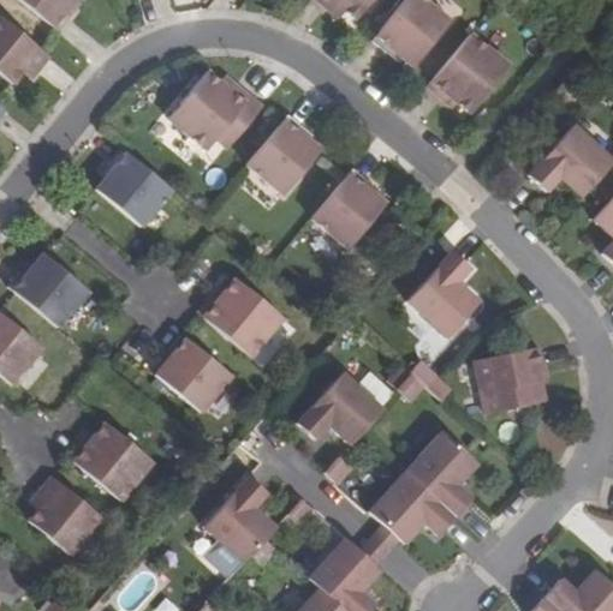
[(23,0),(59,29),(72,15),(67,11),(76,1),(77,0),(23,0)]
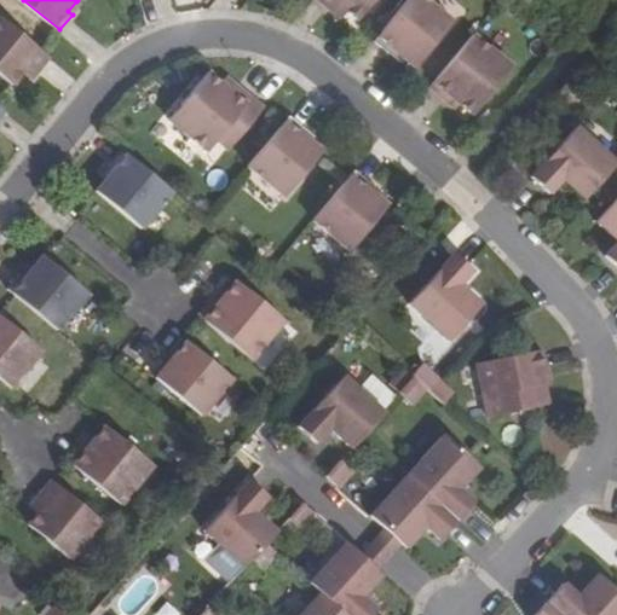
[(359,18),(374,0),(322,0),(330,7),(336,0),(339,0),(349,9),(359,18)]
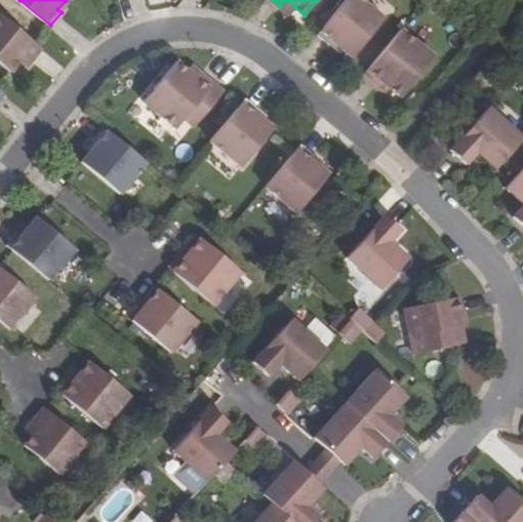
[(285,0),(280,6),(290,14),(295,7),(287,0),(285,0)]
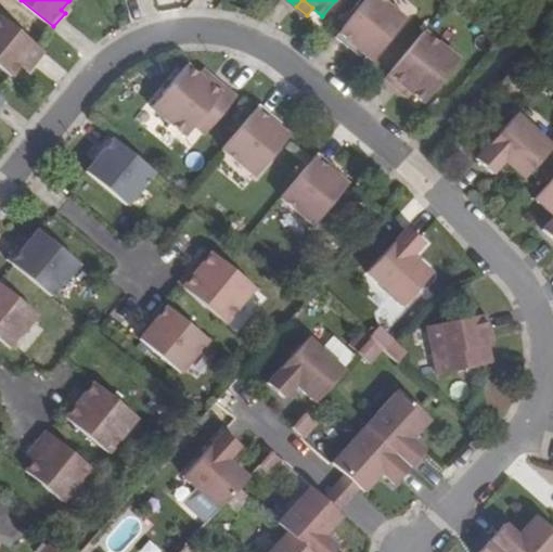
[(407,16),(386,0),(364,0),(336,35),(349,46),(354,41),(362,49),(372,58),(407,16)]
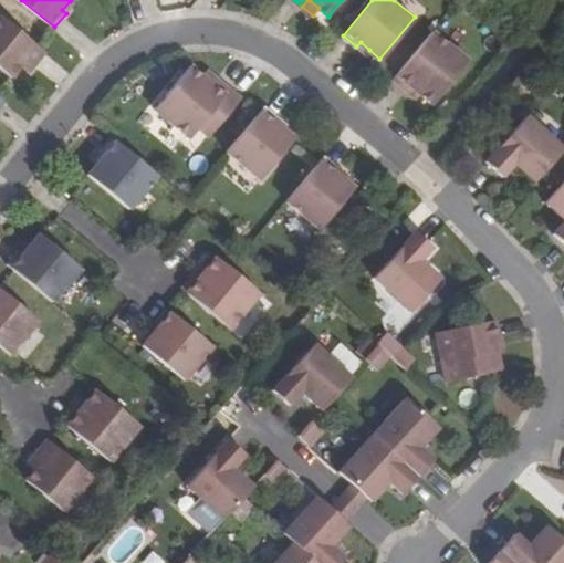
[(62,10),(66,13),(74,4),(70,1),(62,10)]
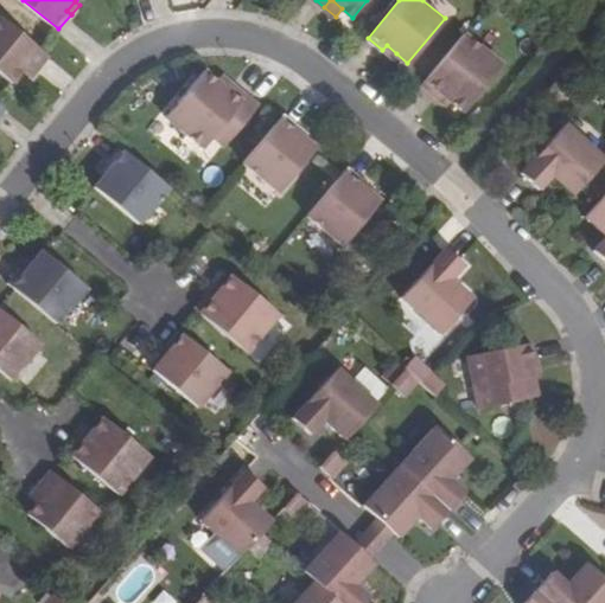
[(0,69),(14,81),(25,69),(29,64),(37,70),(50,55),(0,12),(0,69)]
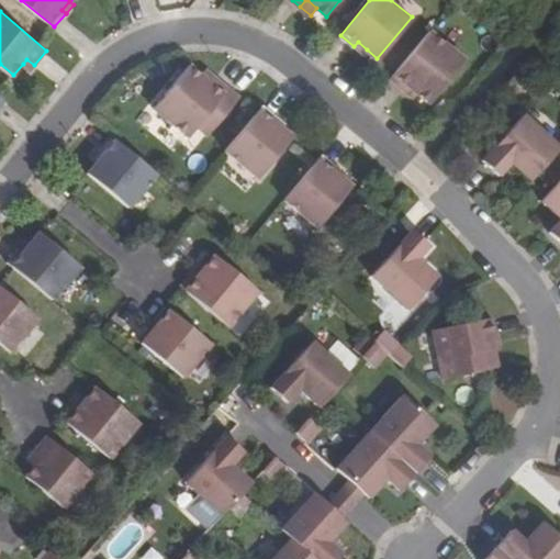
[(462,59),(428,32),(391,77),(405,88),(409,84),(428,100),(462,59)]
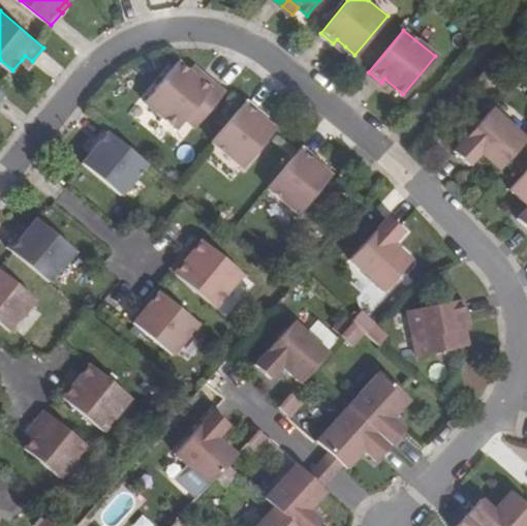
[(337,39),(333,43),(342,51),(345,47),(337,39)]
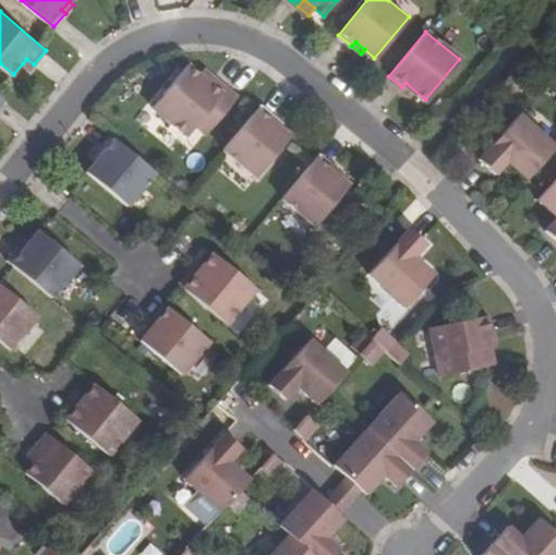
[(23,63),(29,69),(34,64),(26,59),(23,63)]
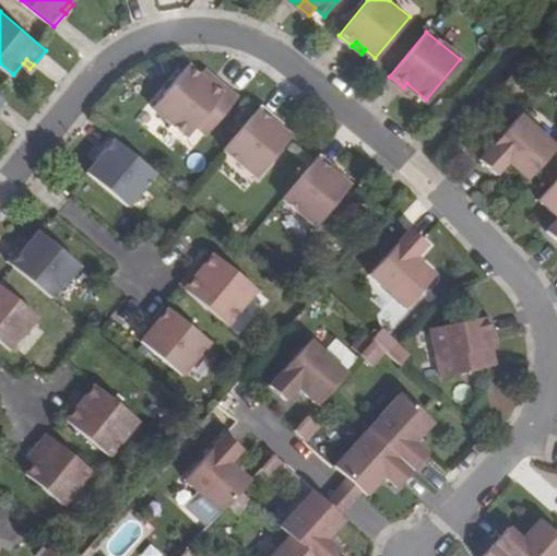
[(239,95),(214,74),(210,79),(201,72),(189,62),(153,106),(189,134),(198,123),(209,132),(239,95)]
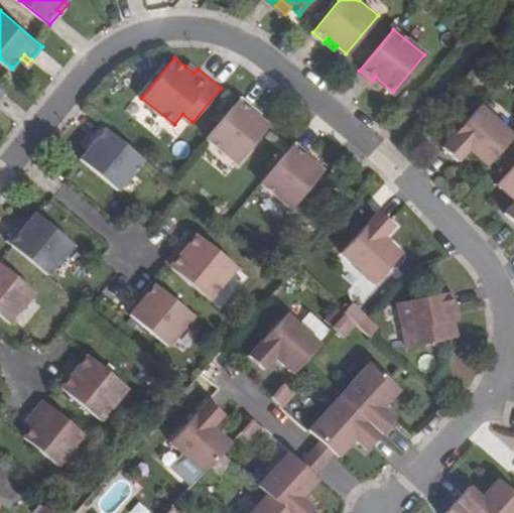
[(194,73),(198,69),(189,61),(185,67),(194,73)]
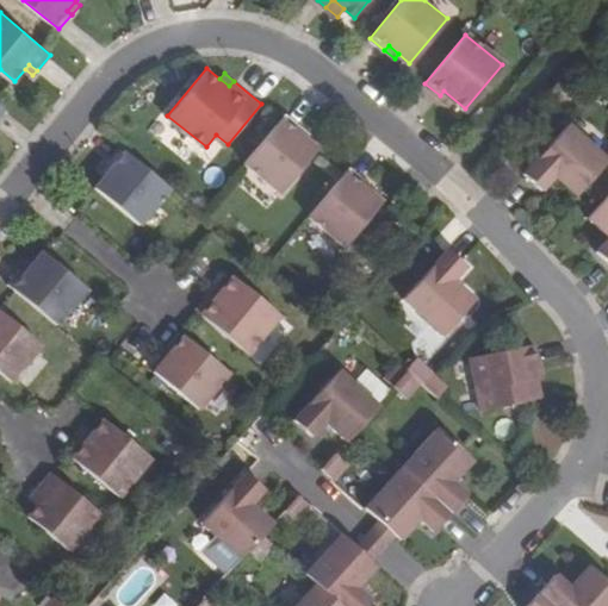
[(575,86),(563,76),(550,92),(560,101),(575,86)]
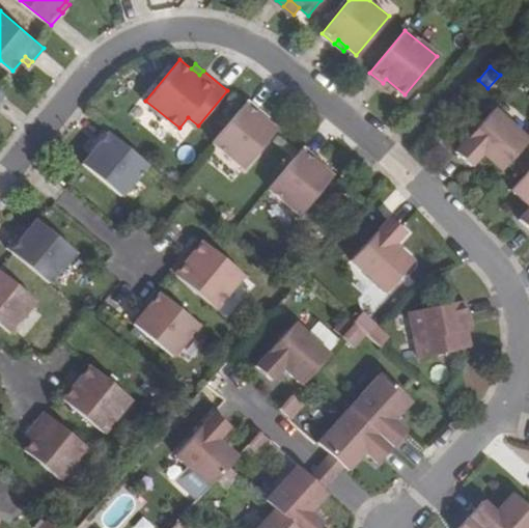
[(386,79),(383,83),(391,90),(394,87),(386,79)]
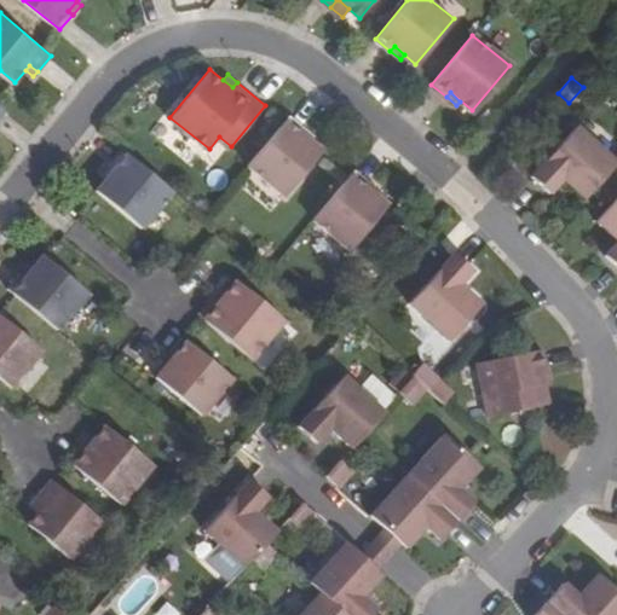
[(290,114),(249,163),(286,195),(323,148),(311,139),(301,131),(305,126),(290,114)]
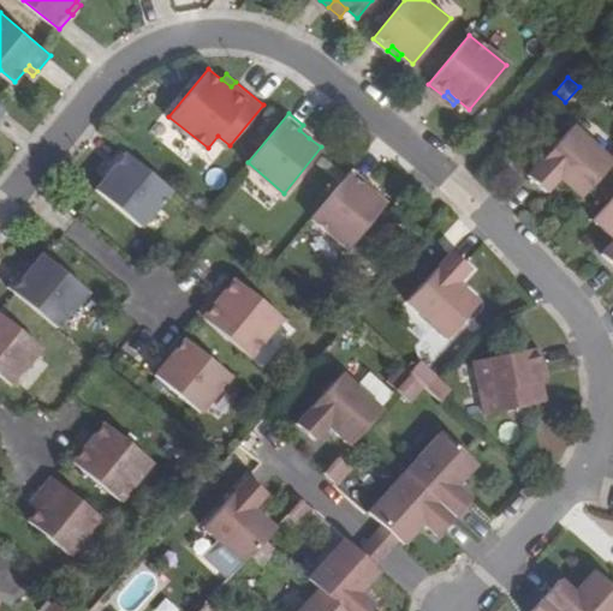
[(529,173),(547,190),(560,175),(582,195),(607,168),(612,162),(612,157),(573,124),(529,173)]
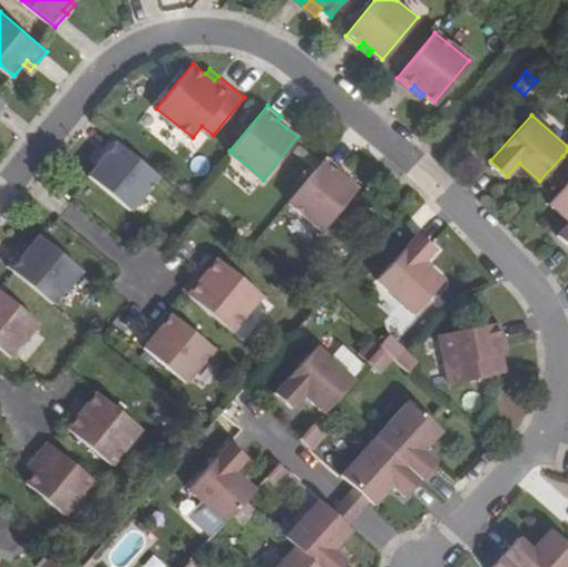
[(281,116),(277,120),(286,128),(291,124),(281,116)]
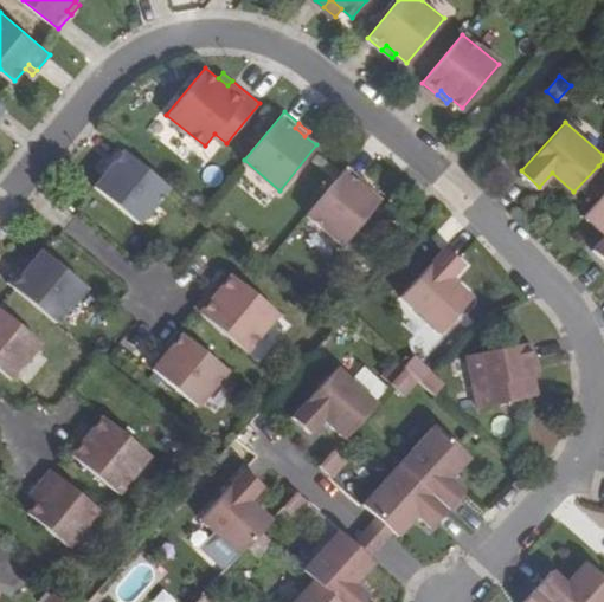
[(140,221),(169,185),(120,144),(108,160),(113,163),(104,173),(95,185),(140,221)]
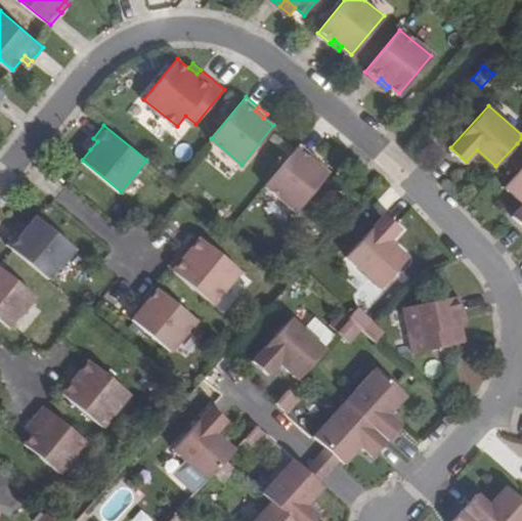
[(86,146),(90,149),(97,141),(93,138),(86,146)]
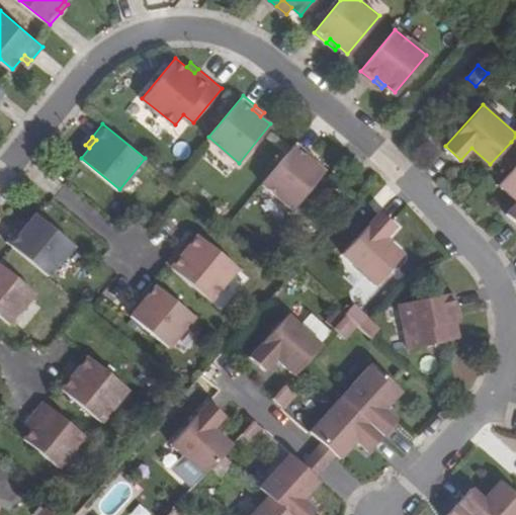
[(297,140),(263,182),(293,207),(325,169),(316,161),(308,155),(310,151),(297,140)]
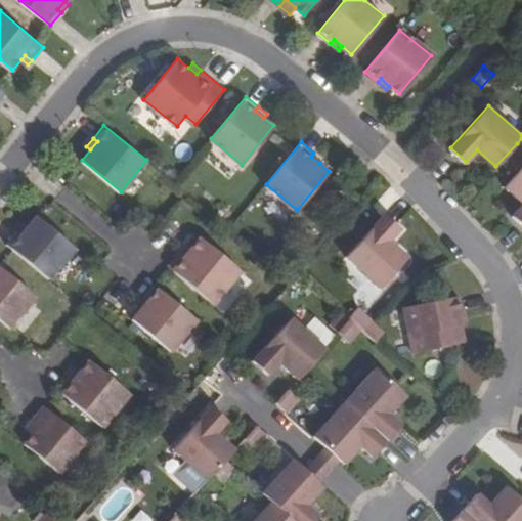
[(313,153),(311,157),(319,163),(322,159),(313,153)]
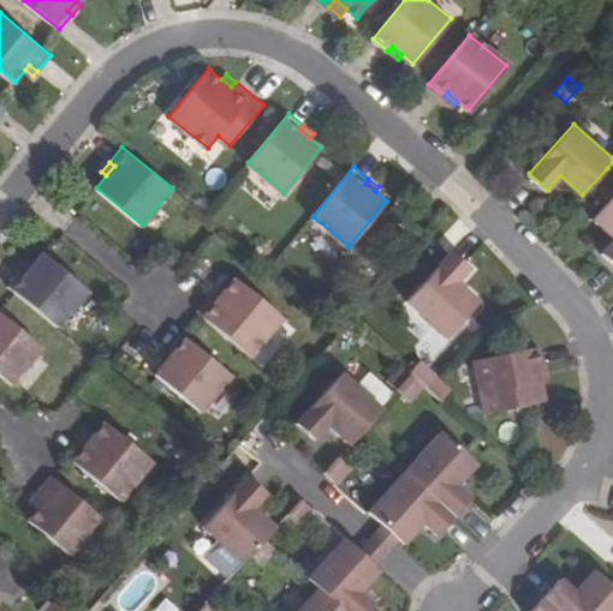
[(612,196),(597,214),(594,217),(612,234),(612,240),(602,252),(612,261),(612,196)]
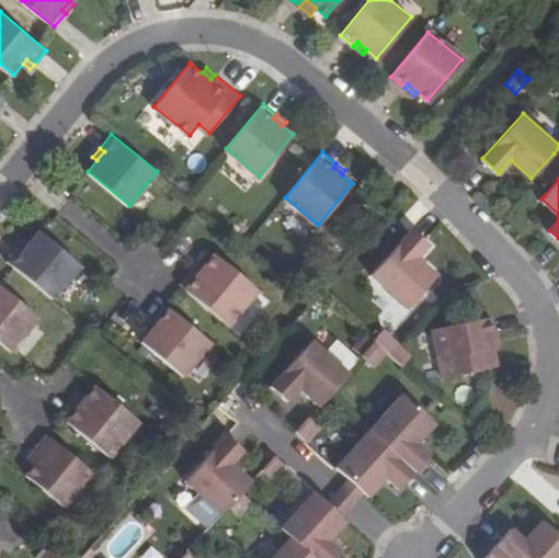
[(413,227),(372,273),(408,306),(435,277),(437,274),(418,257),(430,242),(413,227)]
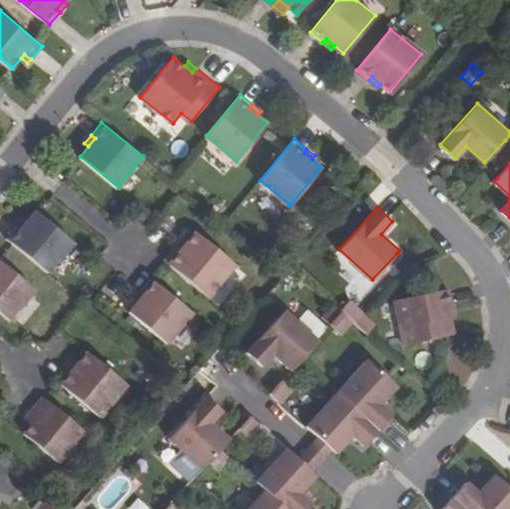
[(7,237),(49,271),(74,241),(36,209),(28,219),(21,228),(17,224),(7,237)]
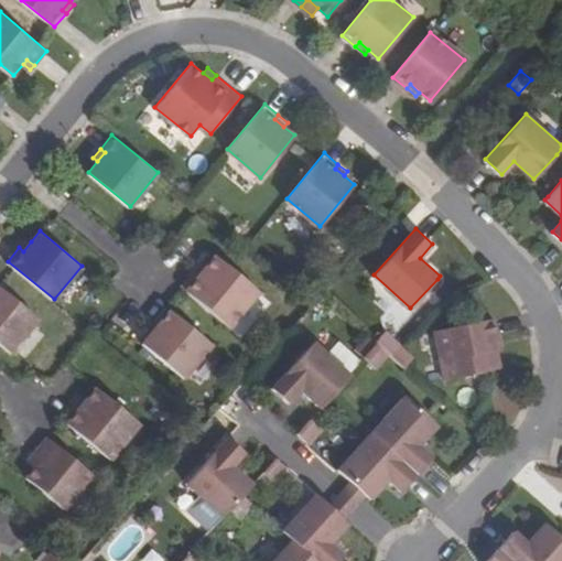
[(19,247),(23,251),(31,241),(26,238),(19,247)]
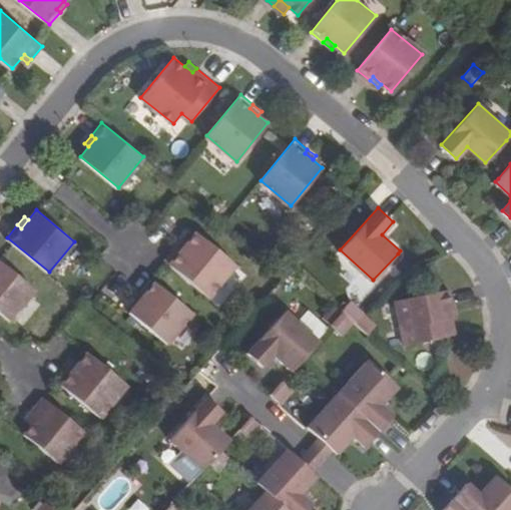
[(164,262),(208,298),(235,265),(195,232),(188,241),(179,251),(175,248),(175,247),(164,262)]
